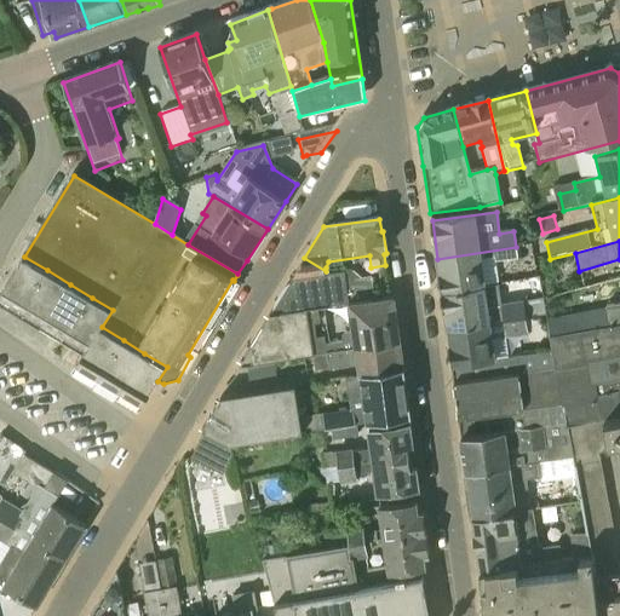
[(517,260),(516,247),(437,259),(442,295),(486,288),(482,260),(503,258),(503,262),(517,260)]
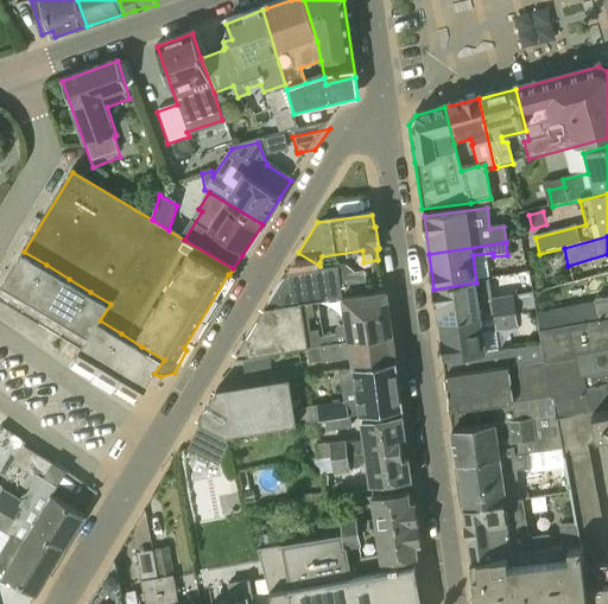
[(0,290),(23,304),(46,265),(24,252),(0,288),(0,290)]
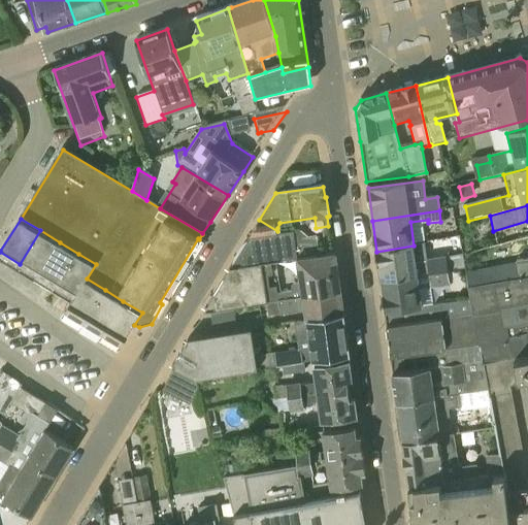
[(277,231),(259,220),(230,269),(270,264),(297,260),(294,233),(283,234),(277,231)]
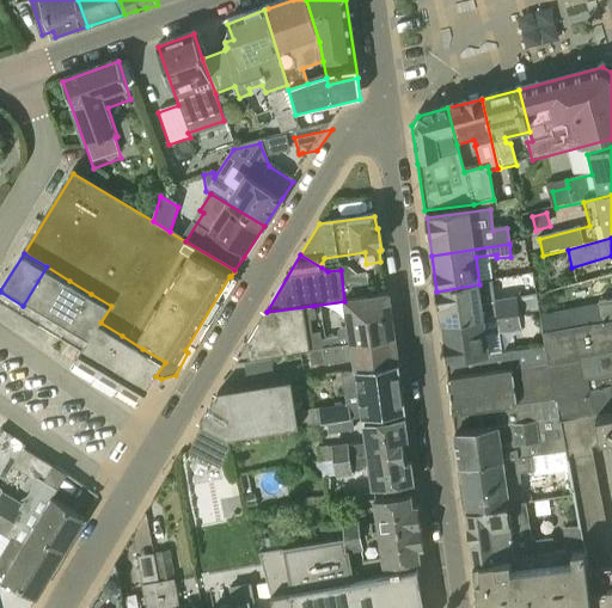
[(46,319),(69,281),(47,266),(23,306),(46,319)]
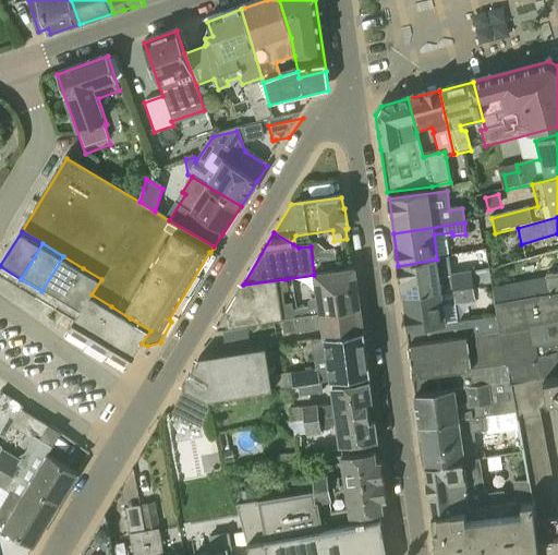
[(536,304),(557,299),(557,252),(546,255),(549,269),(557,268),(557,272),(557,275),(545,277),(546,279),(493,289),(495,308),(534,301),(536,304)]
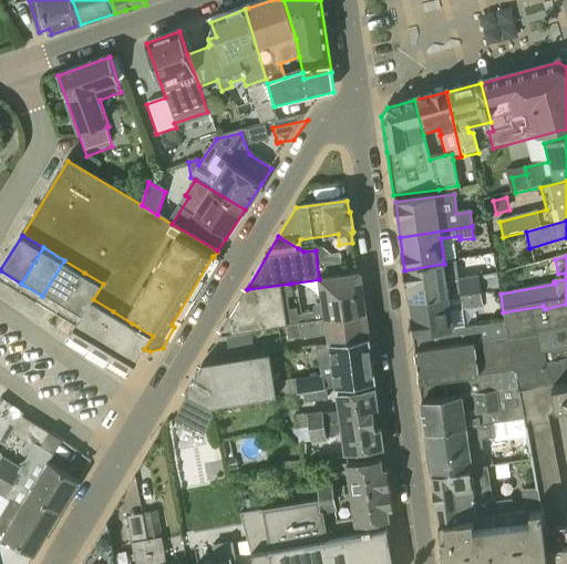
[(61,308),(84,273),(64,260),(42,296),(61,308)]
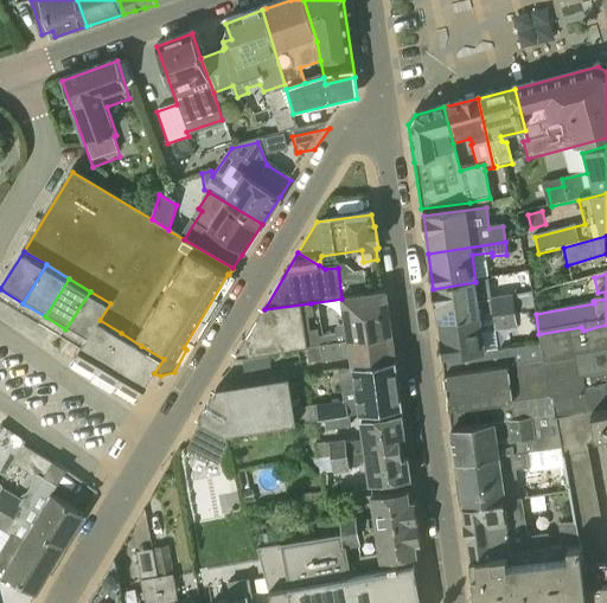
[(438,325),(516,313),(513,297),(491,300),(491,301),(478,302),(475,282),(433,289),(438,325)]
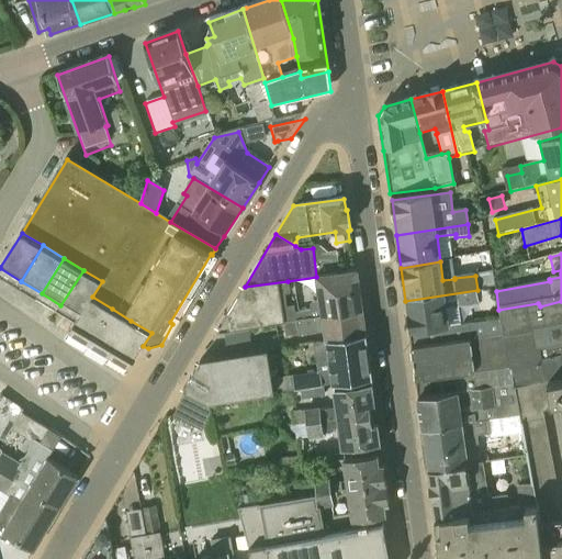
[(79,316),(92,297),(102,281),(83,270),(60,305),(79,316)]
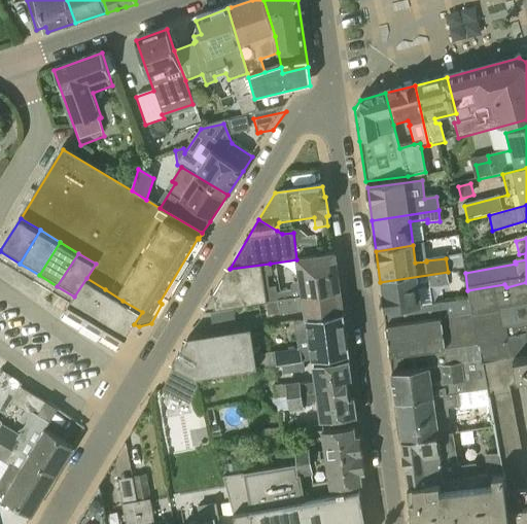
[(292,302),(340,295),(334,254),(296,259),(300,291),(291,292),(292,302)]
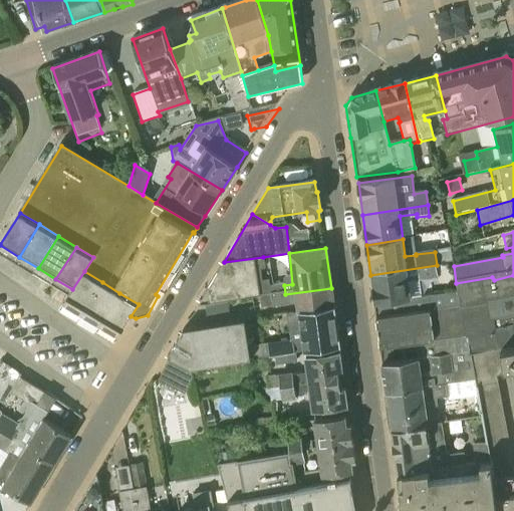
[(285,294),(284,285),(269,287),(268,281),(261,282),(260,271),(264,270),(263,257),(224,262),(198,306),(204,305),(226,302),(259,297),(285,294)]
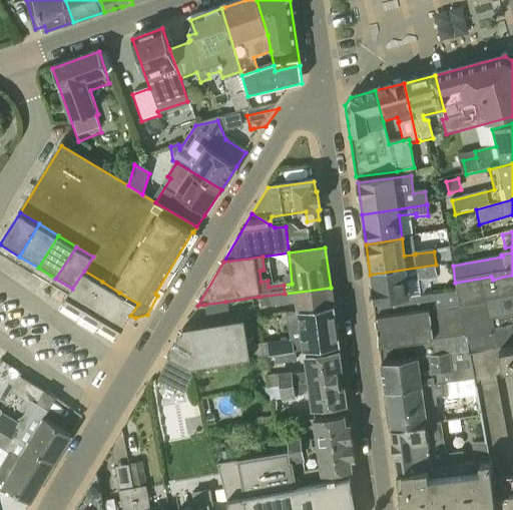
[(437,278),(436,265),(370,275),(373,304),(421,298),(418,281),(437,278)]
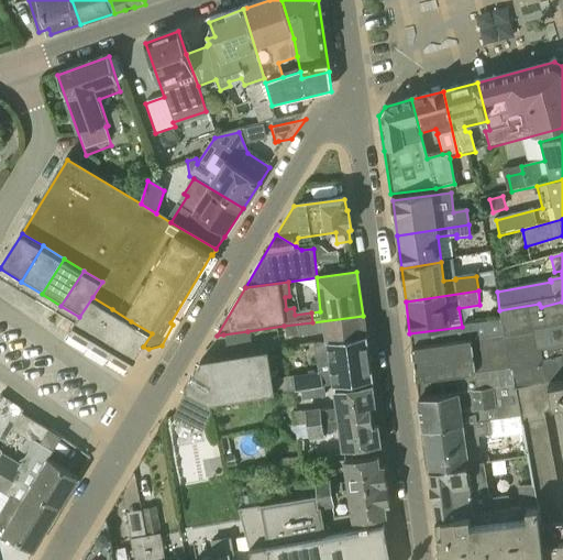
[(90,346),(112,309),(92,297),(79,317),(69,332),(90,346)]
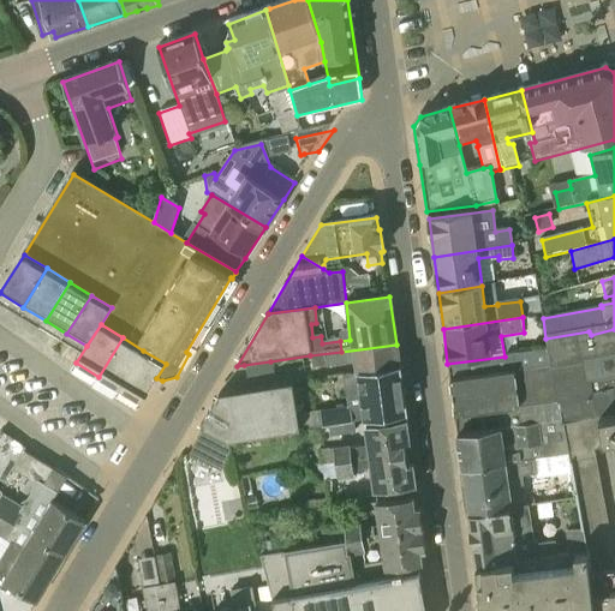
[(579,359),(614,353),(614,329),(591,335),(589,331),(545,339),(548,351),(505,357),(447,364),(449,383),(550,367),(579,365),(579,359)]
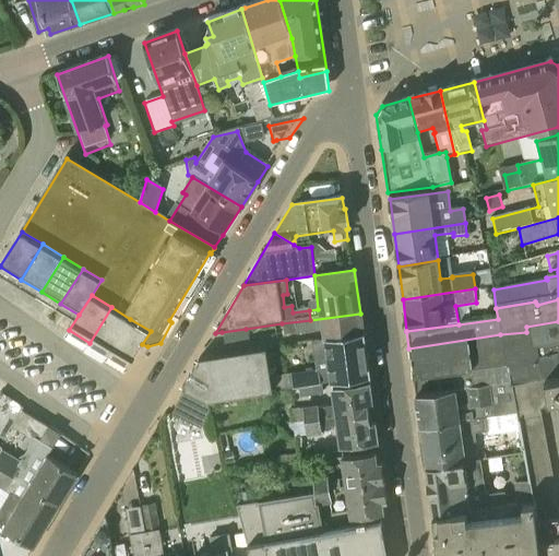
[(108,354),(130,319),(111,307),(90,343),(108,354)]
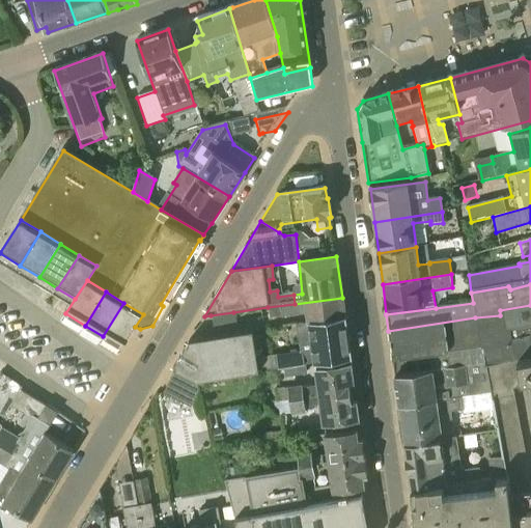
[(307,324),(344,318),(342,298),(295,304),(268,307),(270,321),(306,315),(307,324)]
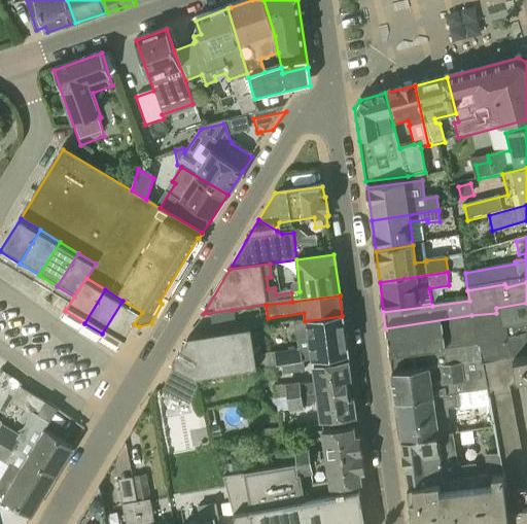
[(121,346),(134,324),(142,312),(123,301),(102,334),(121,346)]
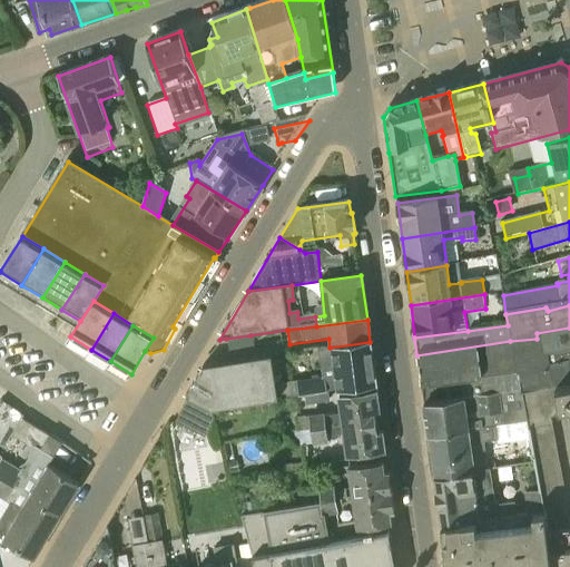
[(569,353),(569,328),(537,333),(537,339),(416,355),(423,390),(516,377),(549,372),(547,359),(569,353)]
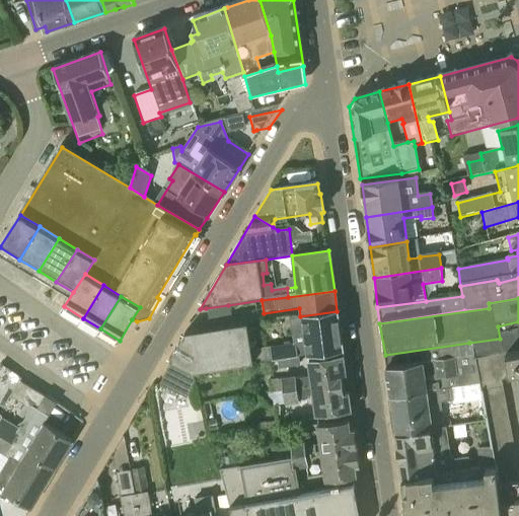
[(206,308),(208,320),(230,317),(228,305),(206,308)]
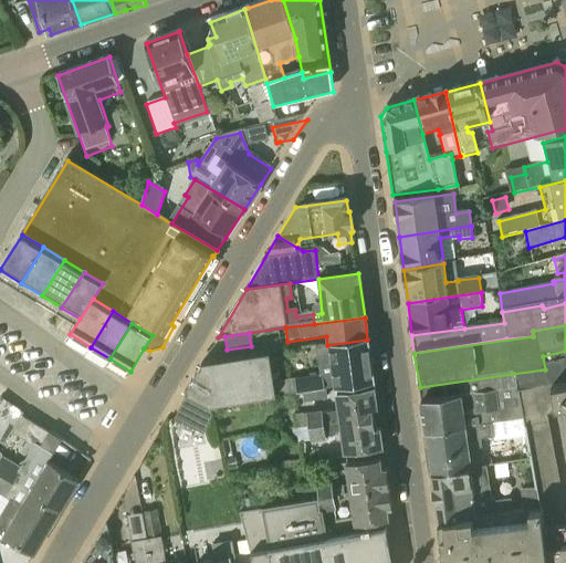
[(374,383),(367,340),(327,345),(315,347),(320,376),(285,382),(287,395),(374,383)]
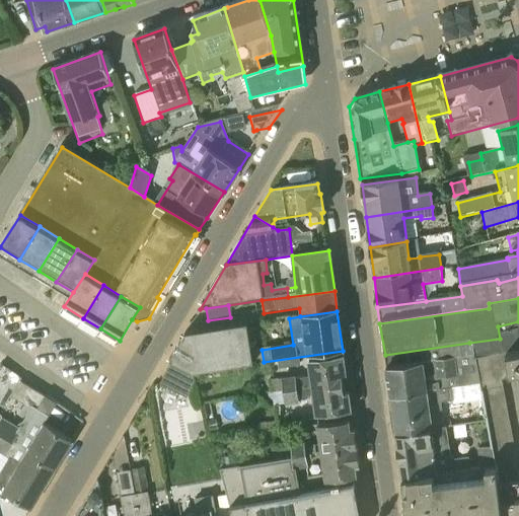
[(230,317),(208,320),(209,330),(232,327),(230,317)]
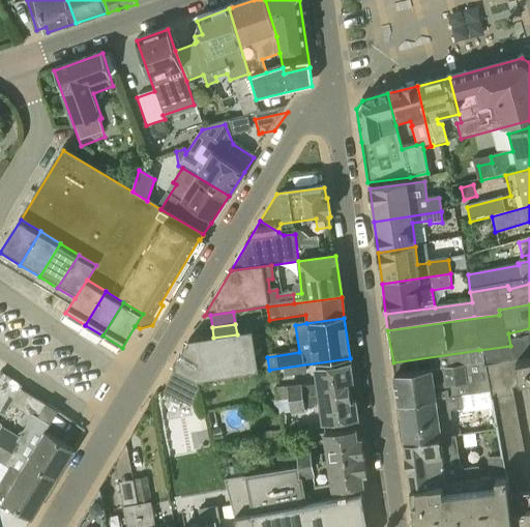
[(483,371),(529,360),(529,328),(508,333),(510,346),(479,350),(482,366),(483,371)]
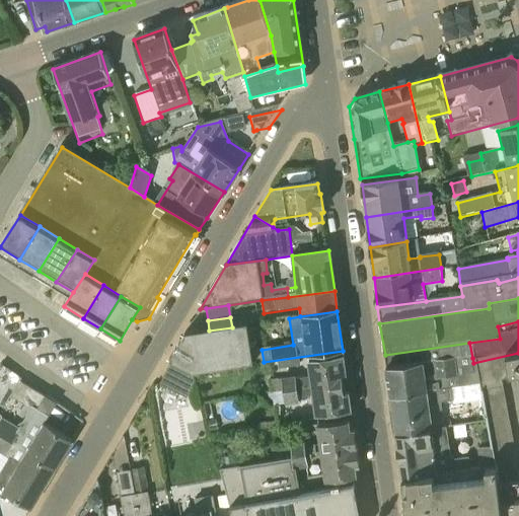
[(232,327),(209,330),(184,335),(169,361),(171,363),(193,373),(252,364),(247,324),(232,327)]
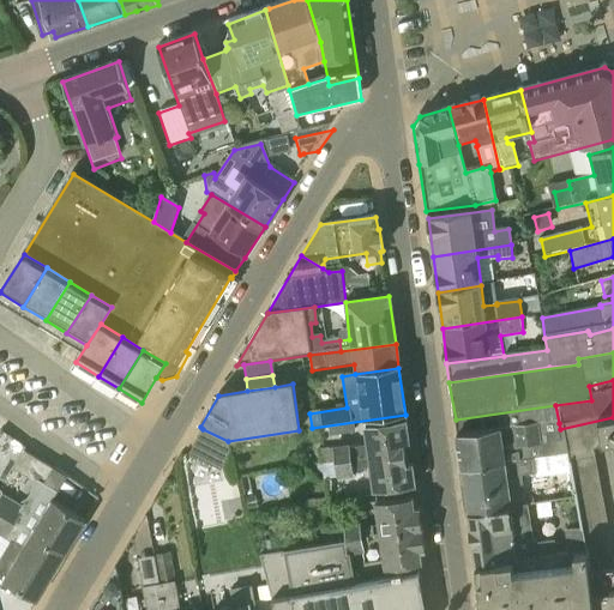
[(457,439),(559,423),(555,405),(523,410),(456,420),(457,434),(457,439)]
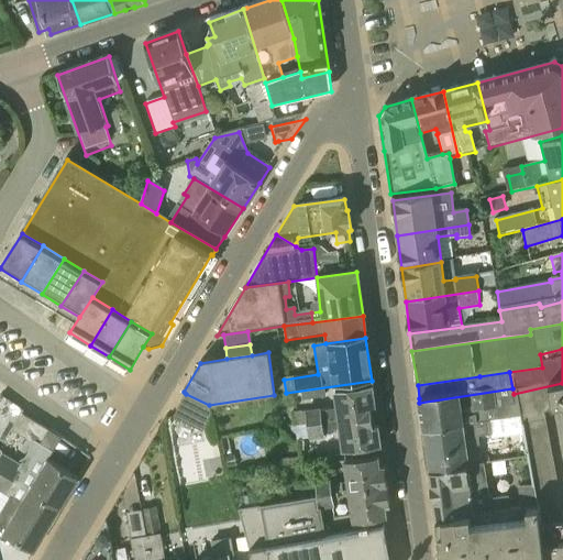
[(275,395),(286,393),(284,380),(274,381),(275,395)]
